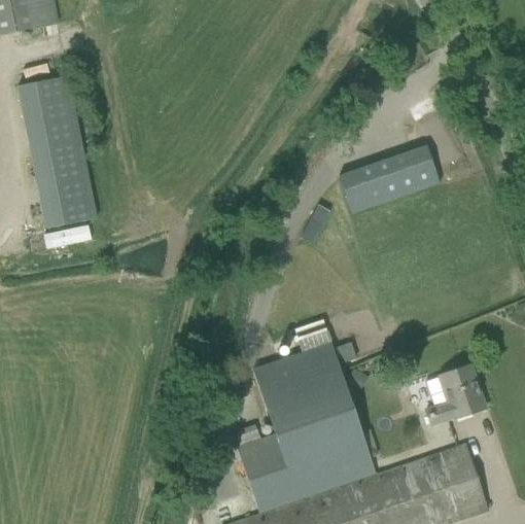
[(0,0),(0,35),(58,24),(54,0),(0,0)]
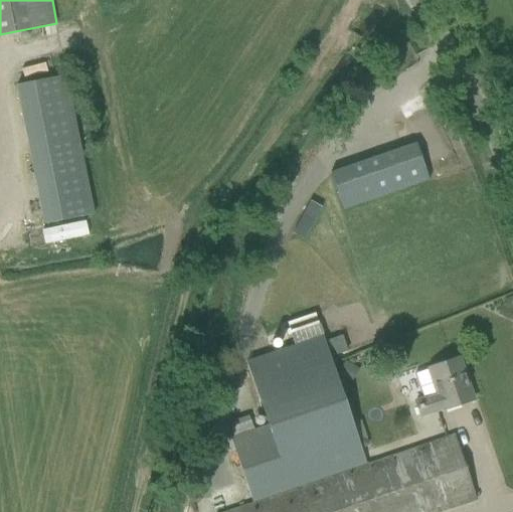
[(17,82),(45,222),(96,212),(67,72),(17,82)]
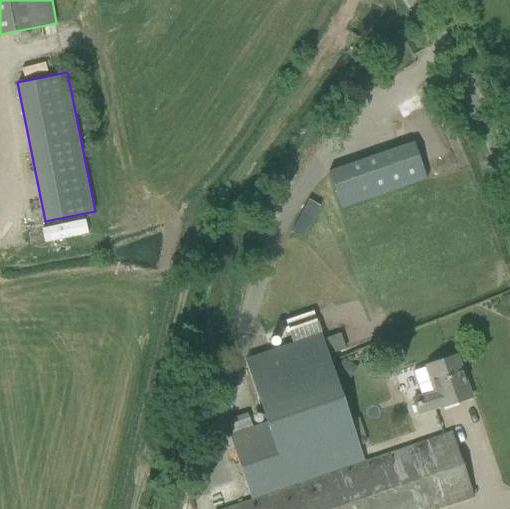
[(342,206),(427,177),(414,140),(330,169),(342,206)]
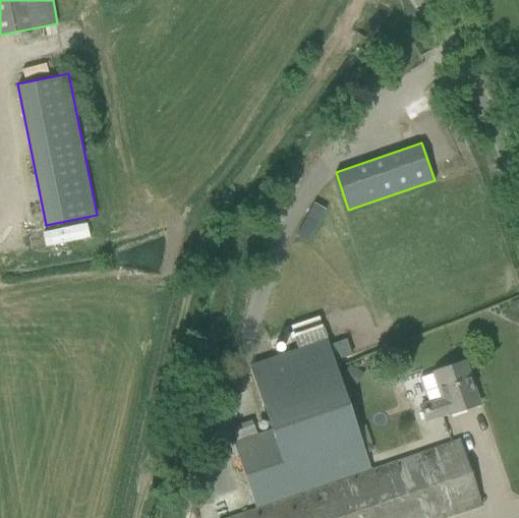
[(314,200),(296,233),(308,240),(326,208),(314,200)]
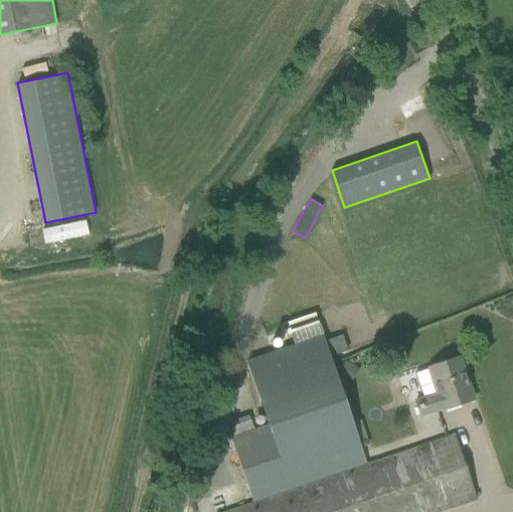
[(368,463),(316,311),(289,320),(296,343),(246,359),(269,422),(231,435),(254,501),(368,463)]
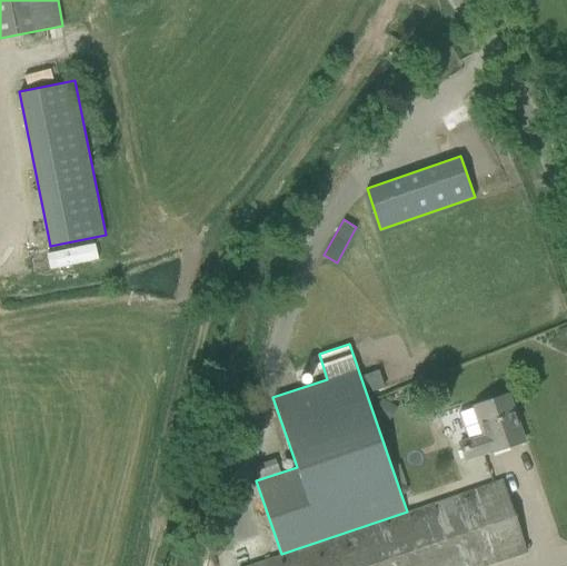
[(460,442),(466,458),(490,449),(490,450),(525,439),(508,394),(459,410),(470,438),(460,442)]
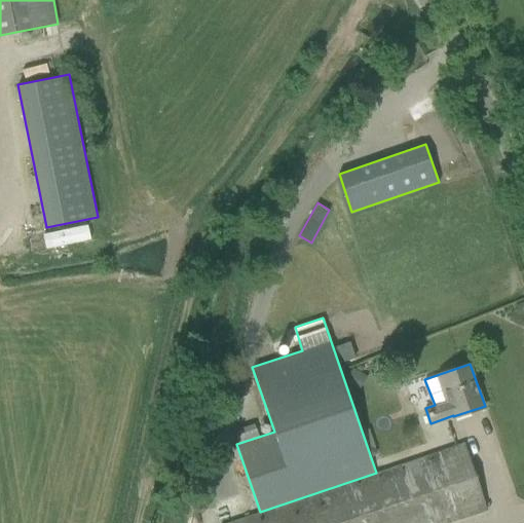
[(360,388),(367,375),(354,368),(347,380),(360,388)]
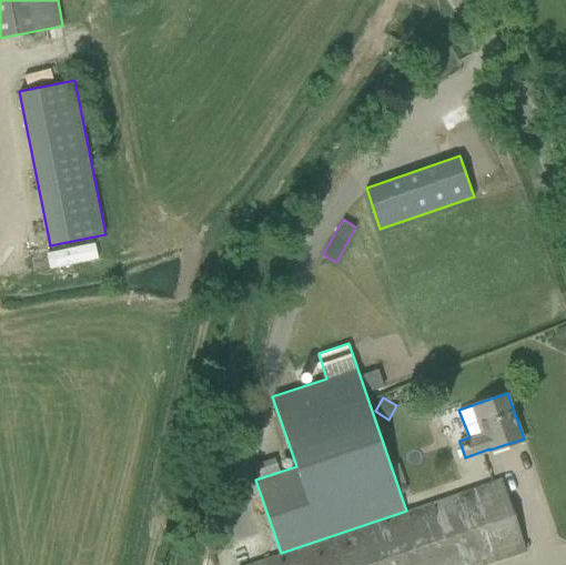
[(479,564),(518,553),(526,550),(502,477),(406,511),(281,553),(244,564),(479,564)]
